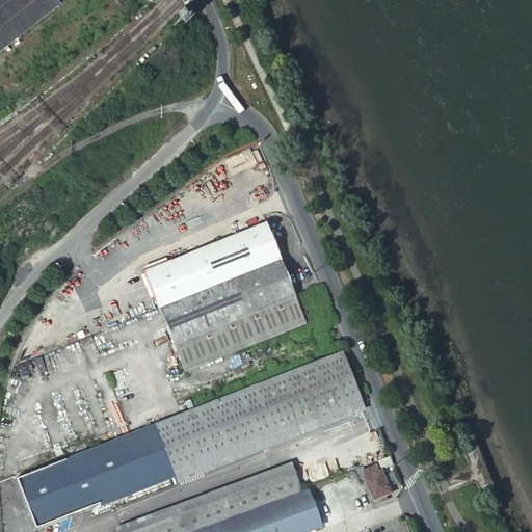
[(0,0),(0,50),(59,6),(53,0),(0,0)]
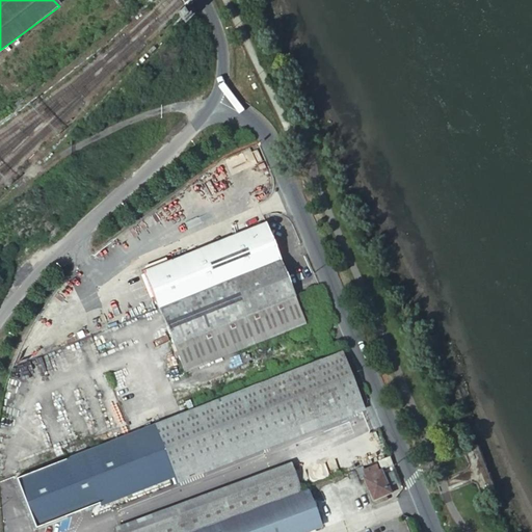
[(280,257),(266,223),(249,230),(262,263),(280,257)]
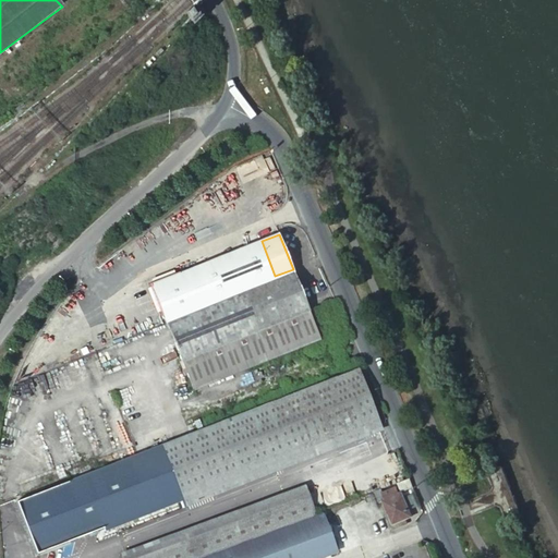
[(153,284),(167,323),(276,279),(275,276),(262,241),(153,284)]
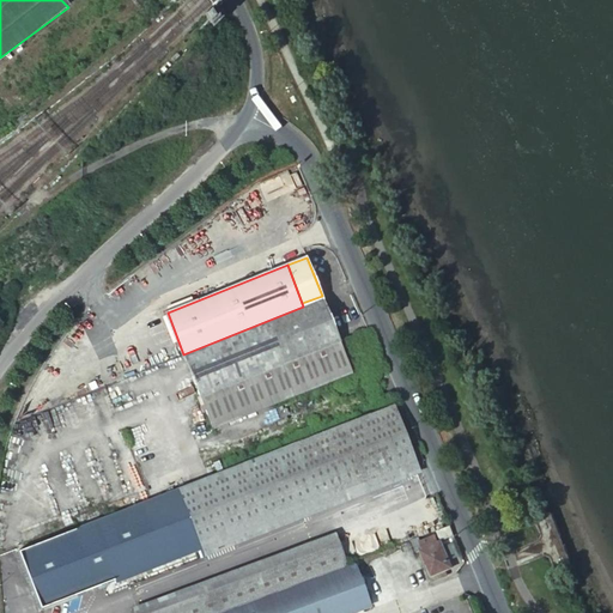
[(302,303),(303,307),(305,311),(326,303),(322,296),(302,303)]
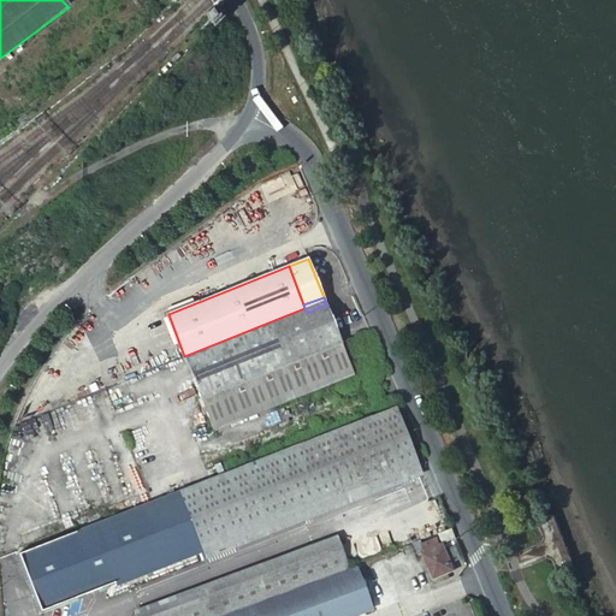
[(304,308),(184,356),(201,400),(342,343),(327,304),(307,313),(304,308)]
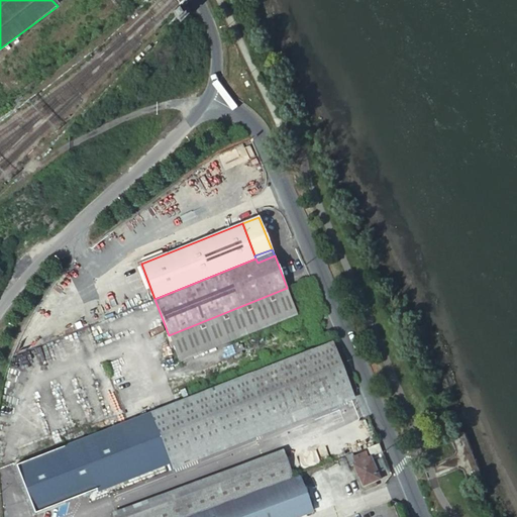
[(287,288),(169,335),(179,360),(297,314),(287,288)]
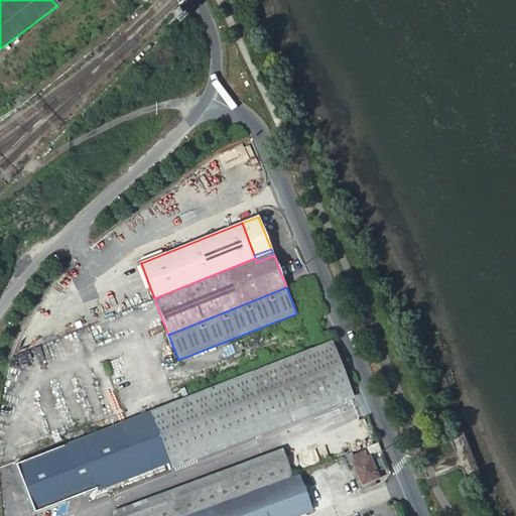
[(351,390),(356,387),(338,339),(135,416),(154,465),(84,492),(87,500),(350,398),(354,397),(351,390)]
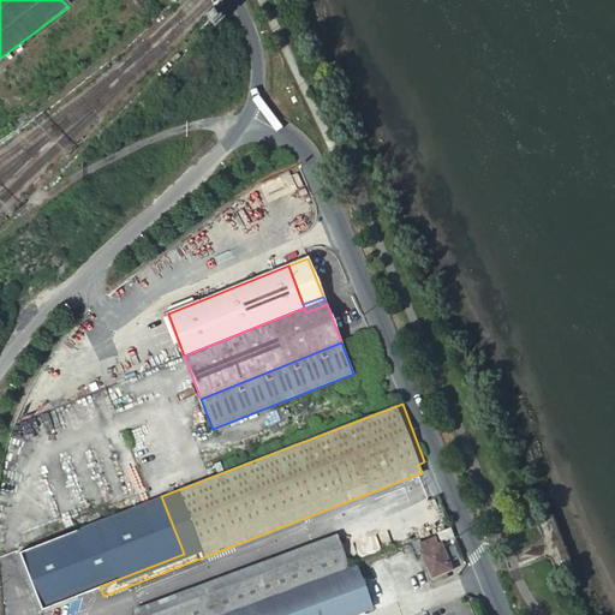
[(153,487),(147,489),(151,501),(157,499),(153,487)]
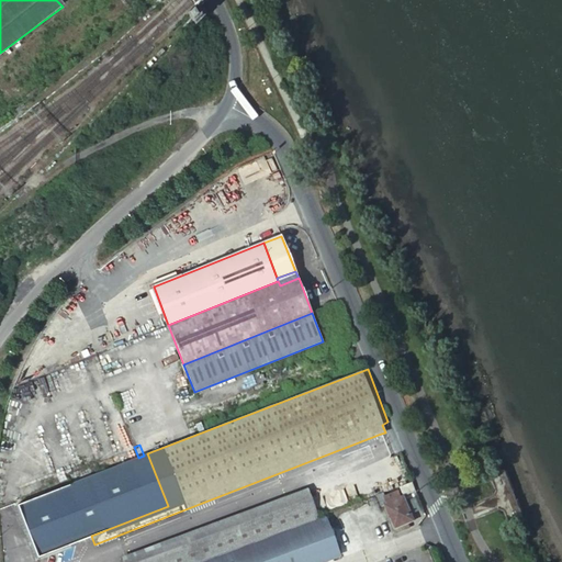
[(138,458),(134,447),(125,449),(130,461),(138,458)]
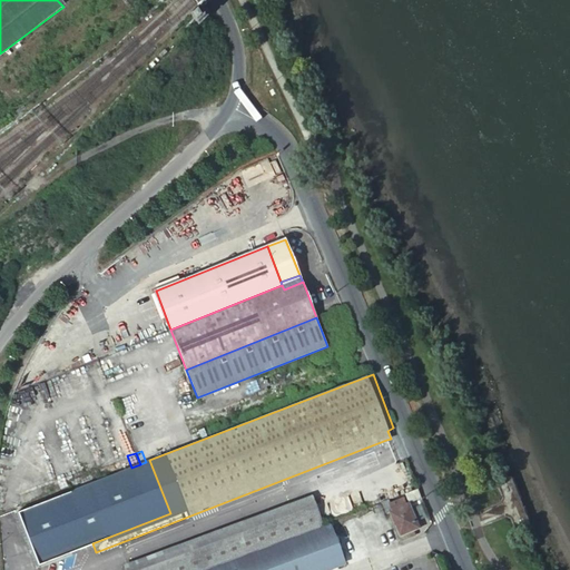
[(38,564),(92,543),(170,513),(149,460),(146,462),(140,464),(131,468),(127,455),(65,480),(69,491),(17,510),(38,564)]
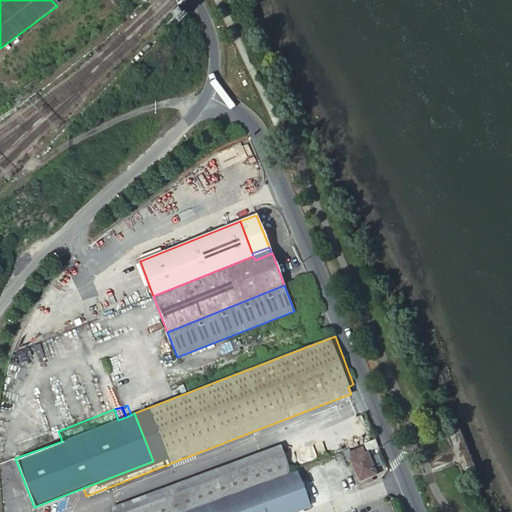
[(370,449),(379,446),(376,439),(367,442),(370,449)]
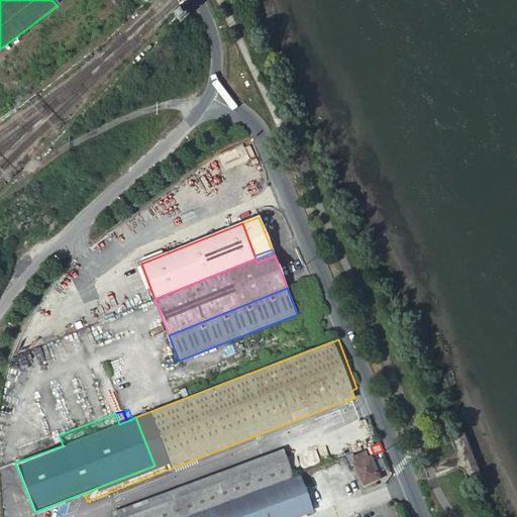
[(116,511),(118,516),(188,516),(293,478),(283,449),(116,511)]
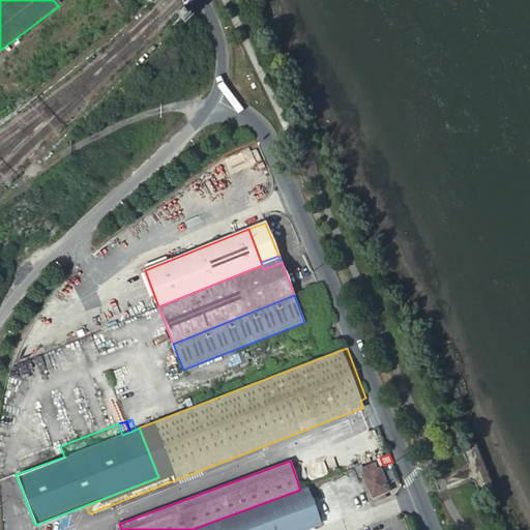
[(377,463),(363,468),(365,474),(363,475),(374,497),(391,490),(382,467),(379,468),(377,463)]
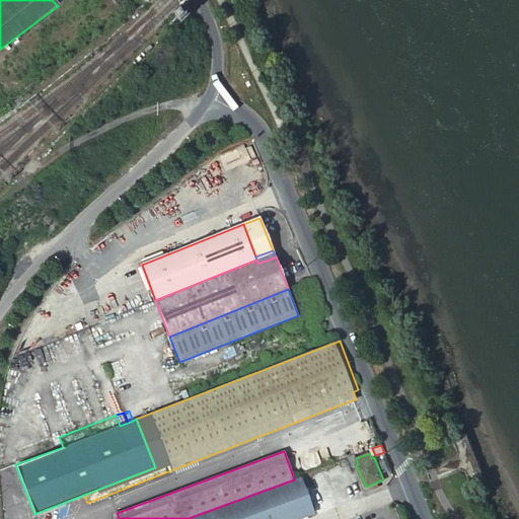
[(305,476),(300,478),(310,505),(314,504),(305,476)]
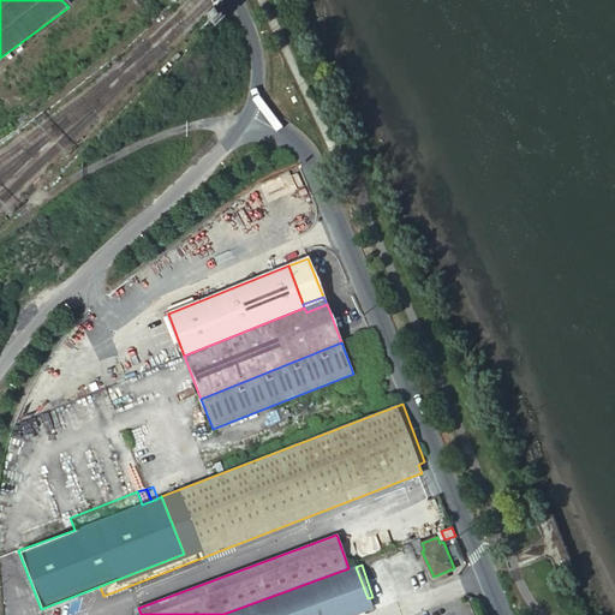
[(368,598),(356,567),(348,568),(224,614),(353,614),(371,609),(368,598)]
